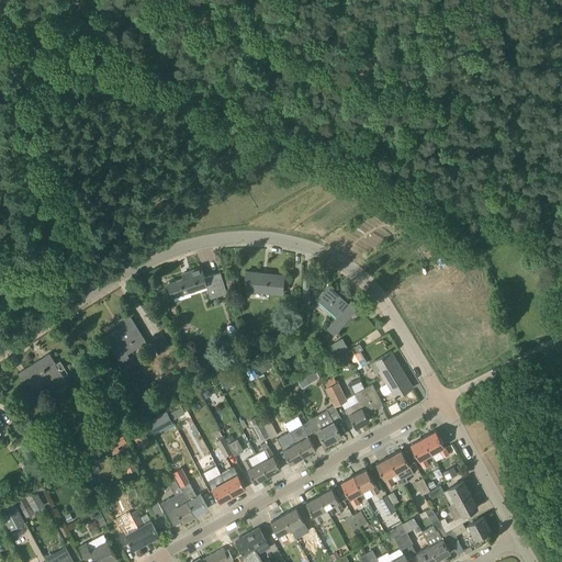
[(227,293),(224,283),(221,272),(204,278),(201,268),(182,273),(182,274),(183,278),(176,280),(176,279),(168,281),(169,282),(168,282),(172,296),(208,285),(211,298),(227,293)]
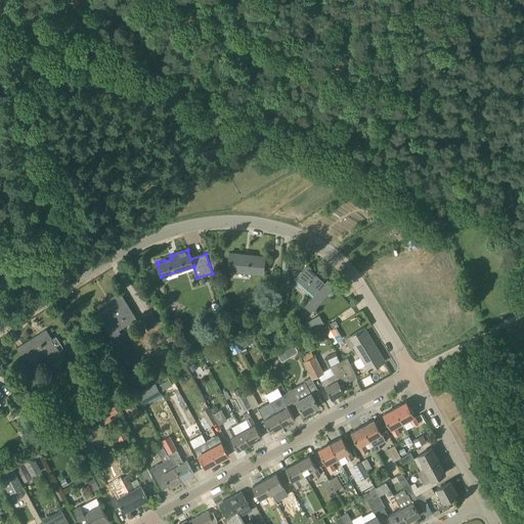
[(229,253),(228,263),(227,270),(238,271),(238,270),(263,273),(265,257),(253,256),(253,257),(245,256),(245,255),(229,253)]
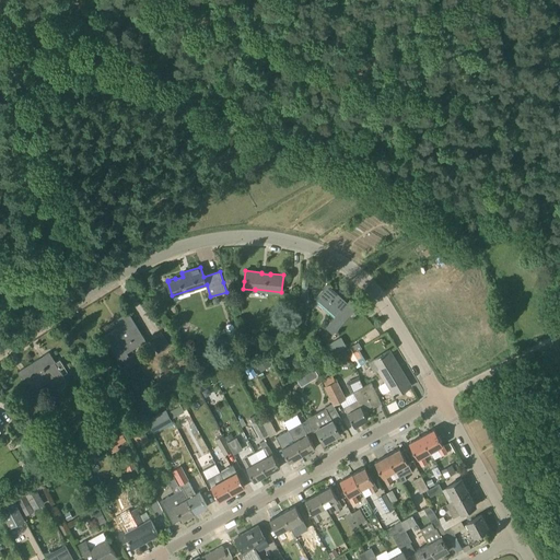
[(334,334),(339,327),(358,306),(350,300),(347,303),(341,298),(327,284),(315,298),(336,316),(326,327),(334,334)]
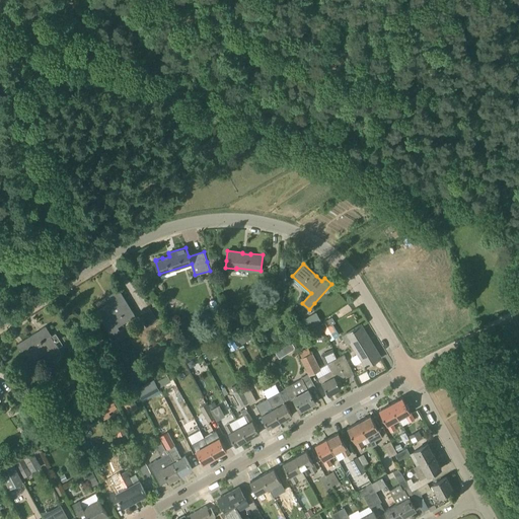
[(285,288),(286,268),(279,268),(277,287),(285,288)]
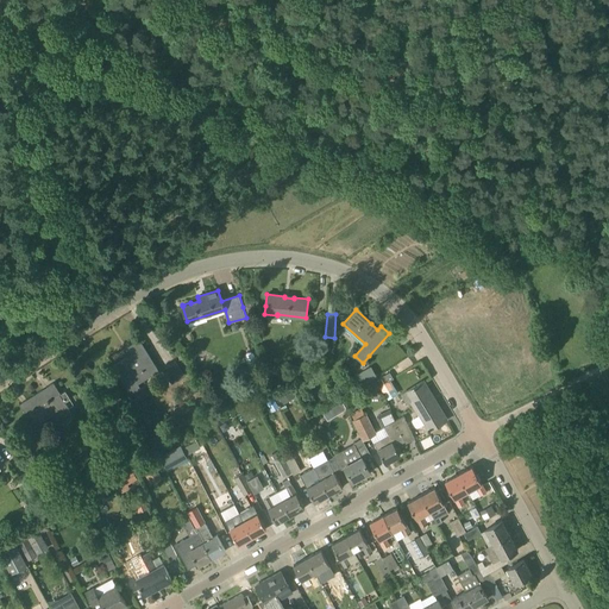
[(140,388),(137,381),(157,368),(139,339),(129,346),(133,355),(127,358),(127,357),(113,365),(131,394),(140,388)]
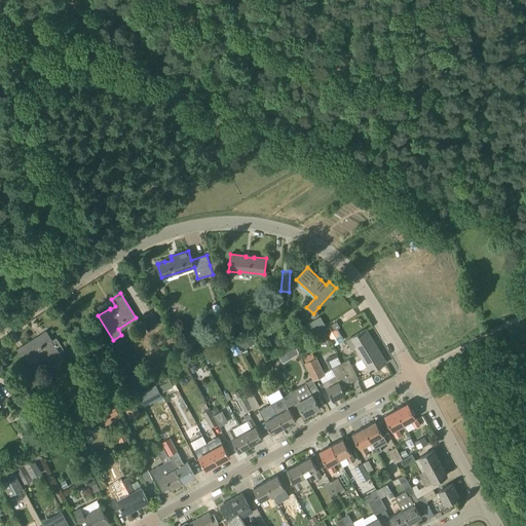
[(148,332),(159,325),(152,312),(141,320),(148,332)]
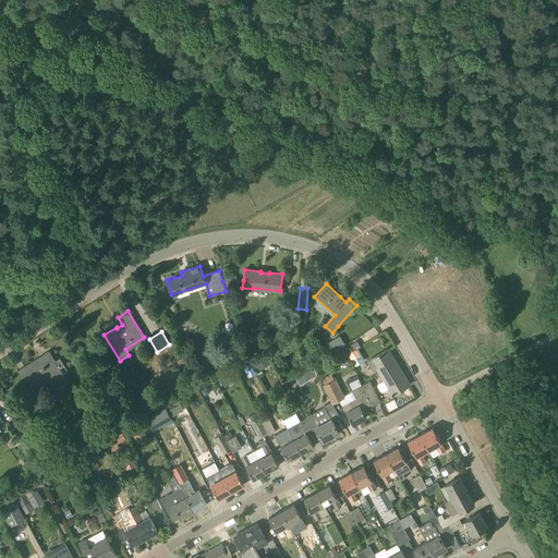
[(356,341),(346,348),(349,354),(361,347),(360,347),(356,341)]
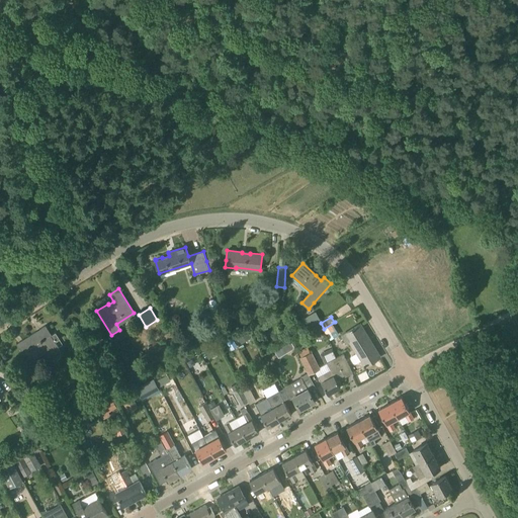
[(360,324),(351,330),(342,335),(346,342),(349,341),(364,366),(379,357),(370,342),(368,343),(366,339),(368,338),(360,324)]
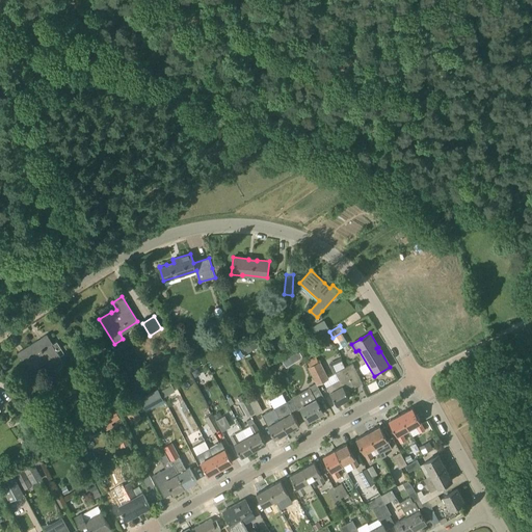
[(57,342),(53,344),(47,335),(41,338),(42,340),(40,342),(37,340),(17,353),(24,364),(38,353),(46,365),(49,369),(51,371),(54,371),(57,371),(60,369),(61,368),(62,366),(62,364),(62,361),(60,356),(64,353),(57,342)]
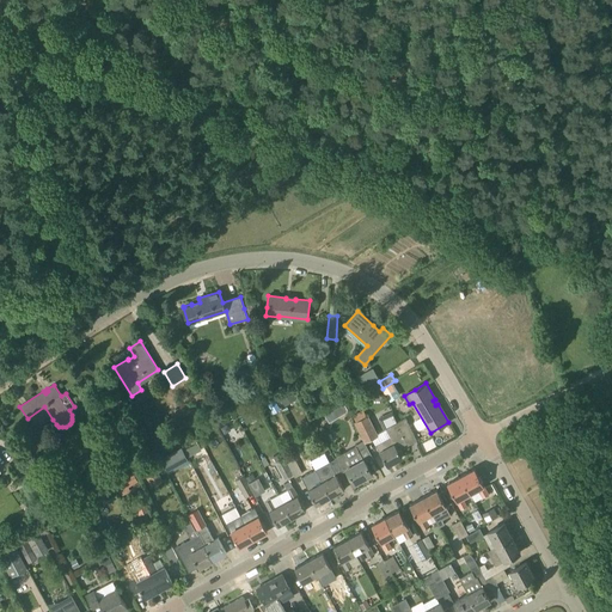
[(279,396),(285,407),(295,401),(289,390),(279,396)]
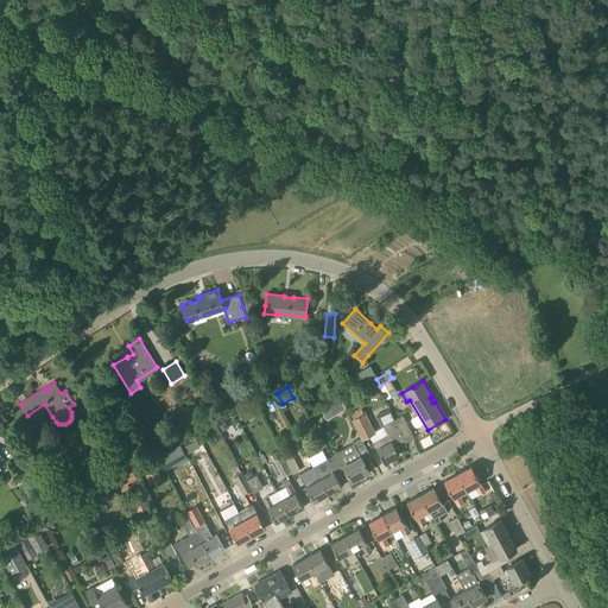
[(607,401),(593,410),(607,436),(607,401)]
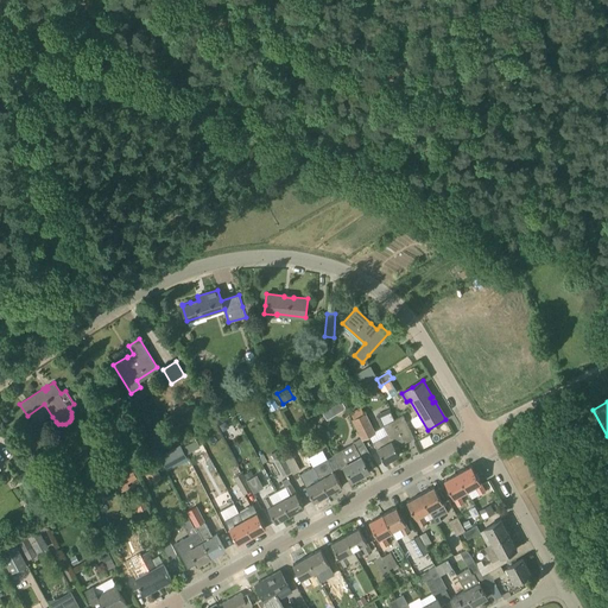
[(329,406),(322,411),(327,419),(334,416),(329,406)]
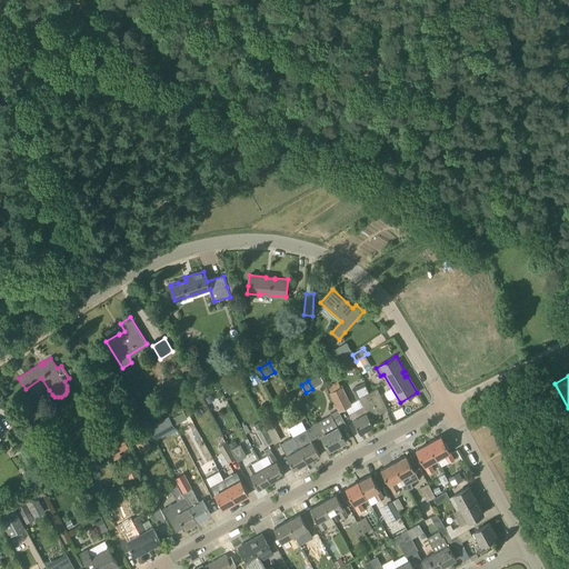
[(226,386),(230,393),(238,389),(233,381),(226,386)]
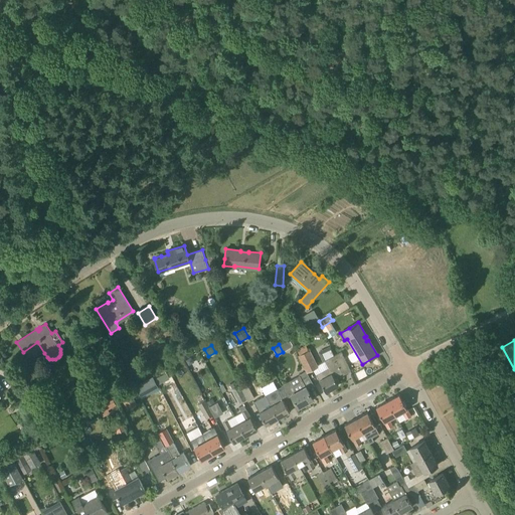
[(86,348),(79,352),(84,361),(92,357),(86,348)]
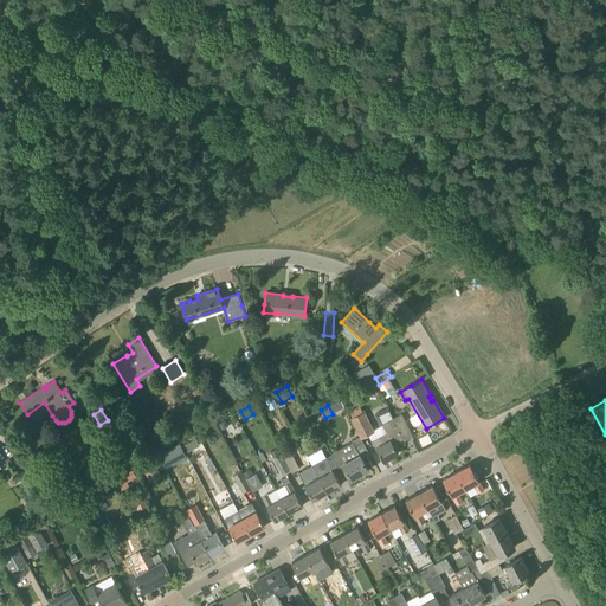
[(350,419),(360,436),(361,438),(374,431),(363,412),(350,419)]
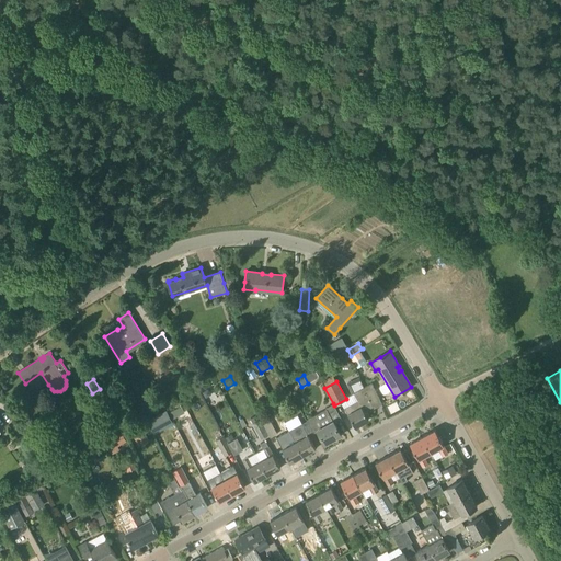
[(374,409),(382,404),(371,384),(364,388),(374,409)]
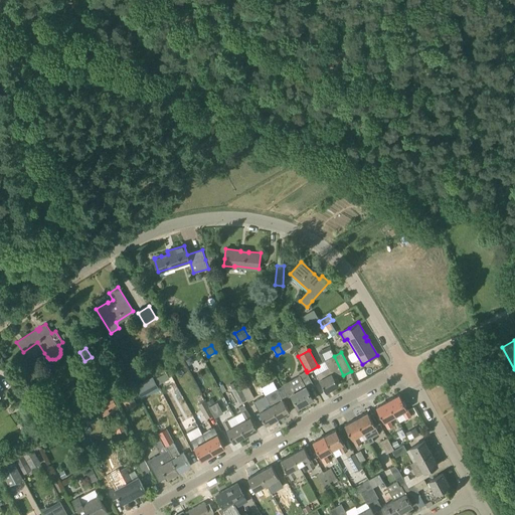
[(335,379),(343,375),(334,356),(325,360),(328,367),(316,374),(319,380),(326,392),(338,385),(335,379)]
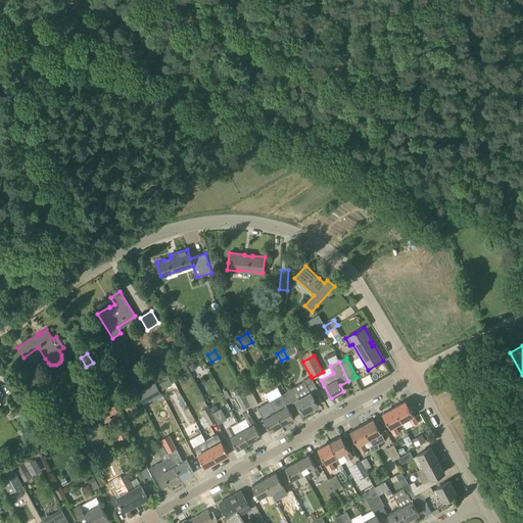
[(312,378),(311,376),(300,382),(302,386),(305,384),(306,387),(297,391),(295,386),(286,391),(292,403),(295,401),(302,414),(318,406),(313,395),(319,392),(312,378)]
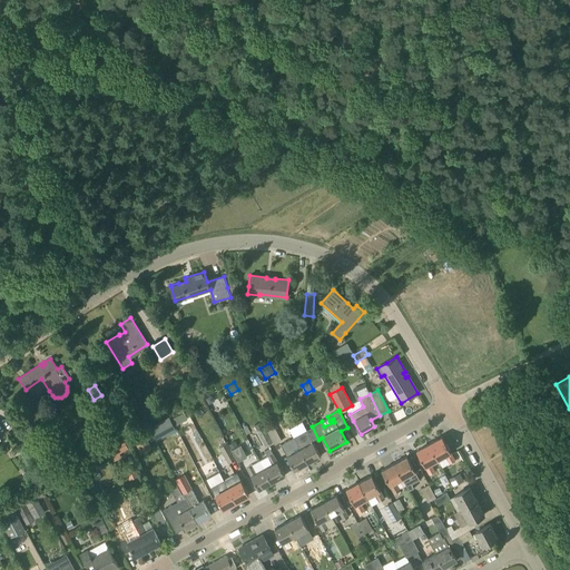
[(168,416),(157,424),(165,436),(176,431),(168,416)]
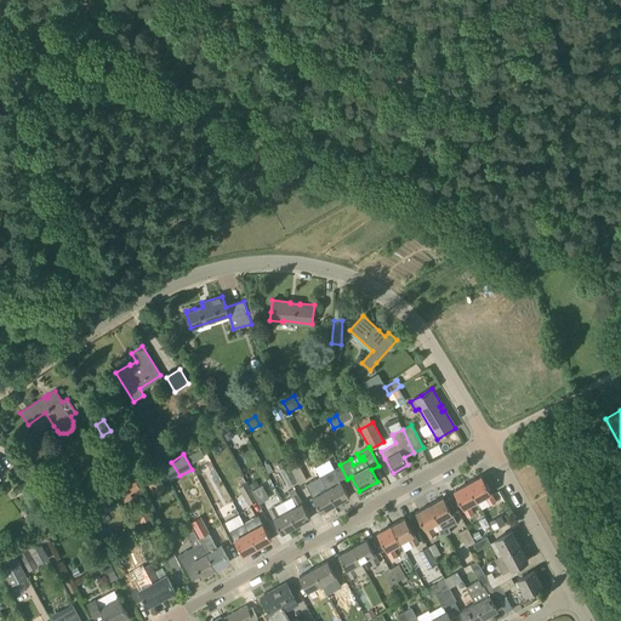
[(291,469),(297,482),(306,478),(296,460),(290,463),(292,468),(291,469)]
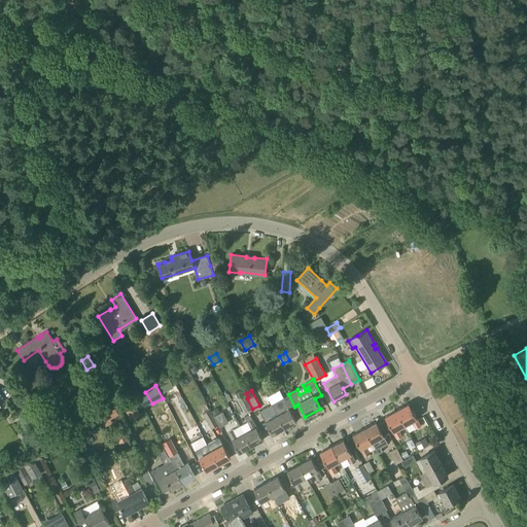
[(252,409),(247,398),(244,394),(238,397),(245,413),(252,409)]
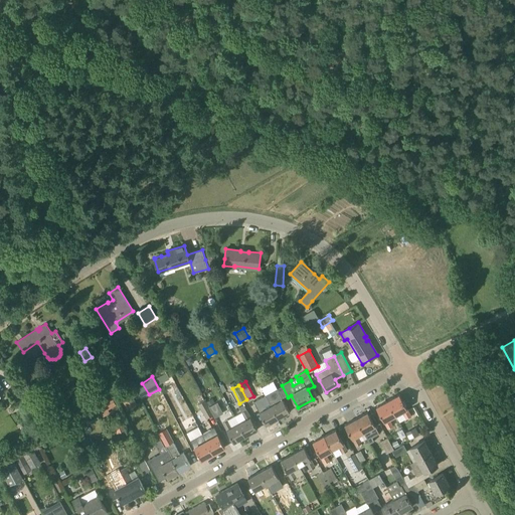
[(290,411),(285,403),(278,389),(266,395),(272,405),(279,418),(290,411)]
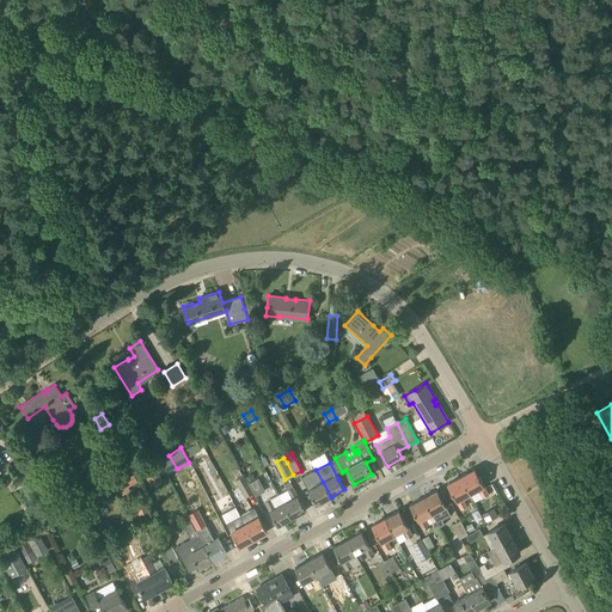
[(153,484),(163,478),(153,465),(144,471),(153,484)]
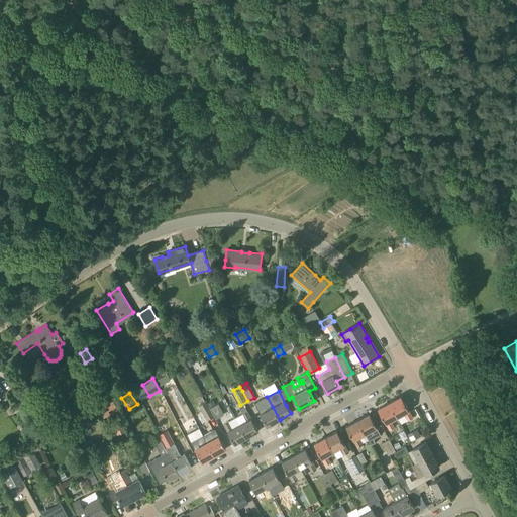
[(404,413),(407,420),(413,418),(401,397),(390,403),(397,417),(404,413)]
